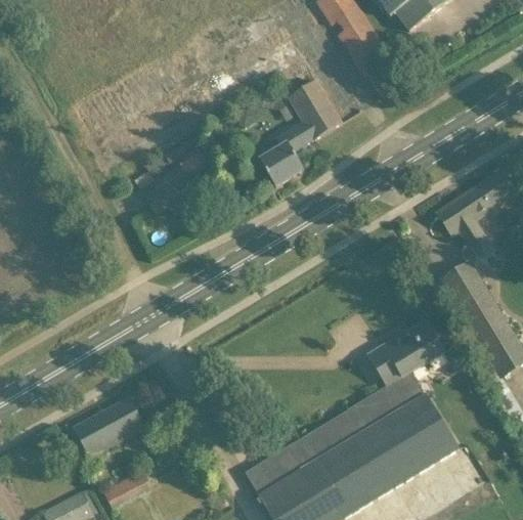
[(342,30),(337,33),(363,75),(368,72),(383,96),(406,82),(397,69),(398,69),(354,0),(315,0),(331,23),(336,20),(342,30)]
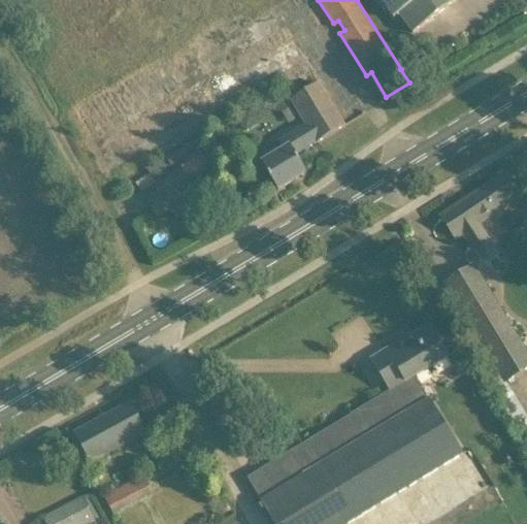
[(381,0),(393,15),(399,11),(413,30),(452,0),(381,0)]
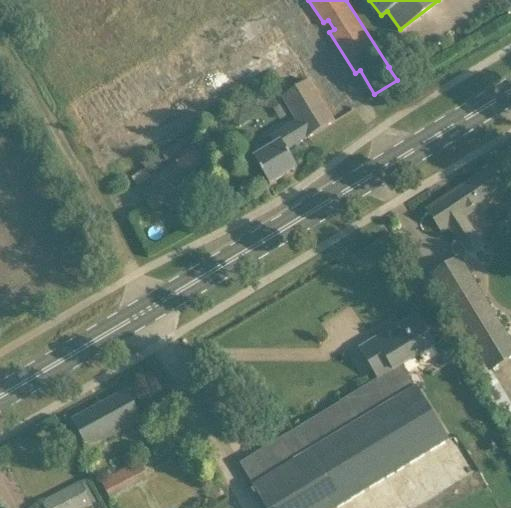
[(334,119),(308,76),(281,93),(296,118),(306,135),(307,136),(334,119)]
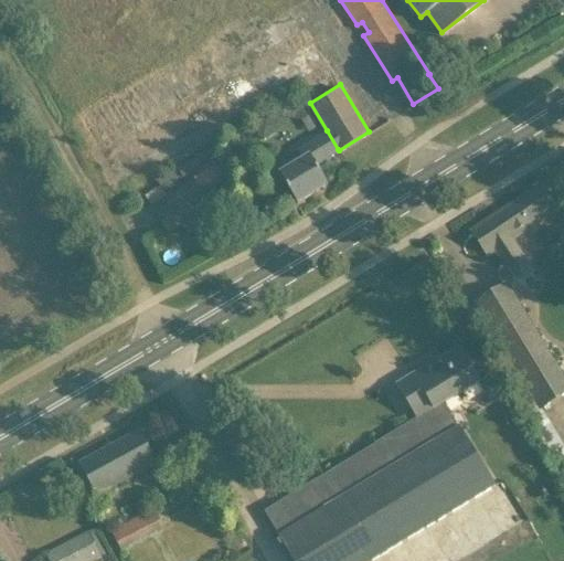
[(316,162),(338,149),(327,130),(297,148),(302,158),(280,172),(297,200),(327,182),(316,162)]
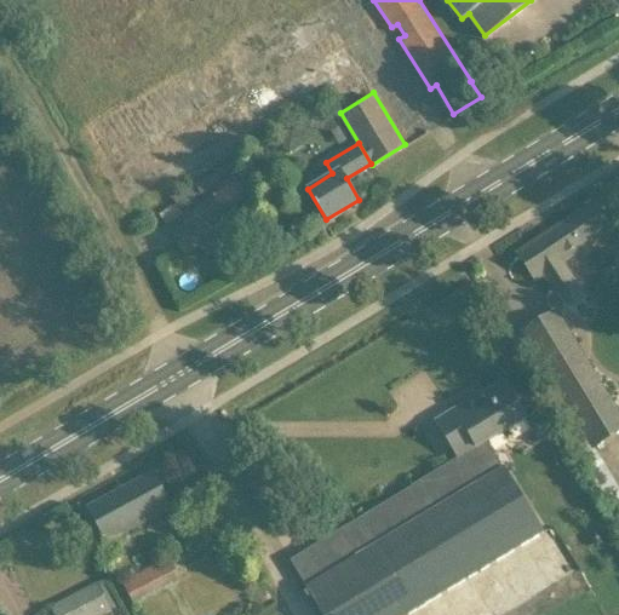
[(219,177),(213,168),(205,174),(210,182),(210,183),(219,177)]
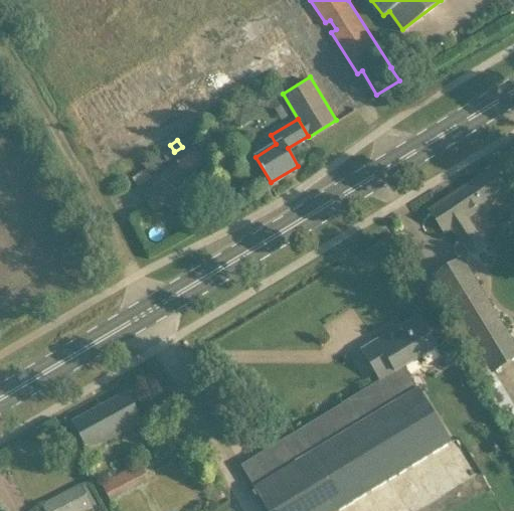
[(176,159),(150,176),(136,185),(148,205),(152,210),(164,202),(170,211),(196,193),(182,170),(188,167),(204,157),(198,146),(197,146),(195,147),(183,155),(176,159)]
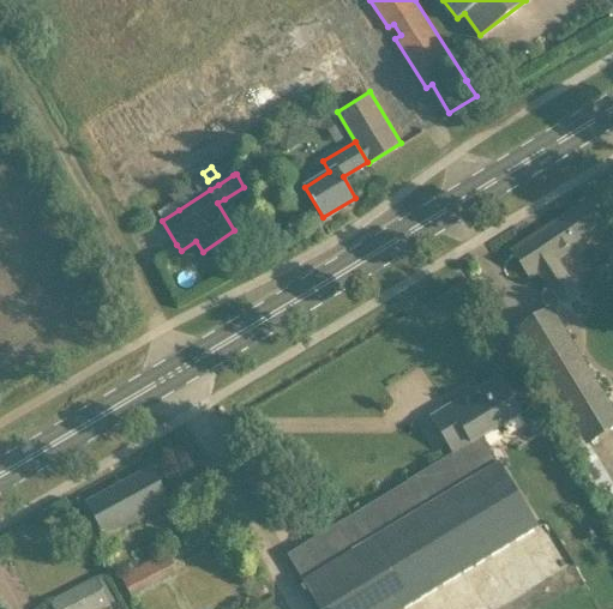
[(187,182),(169,193),(174,199),(178,206),(194,196),(187,182)]
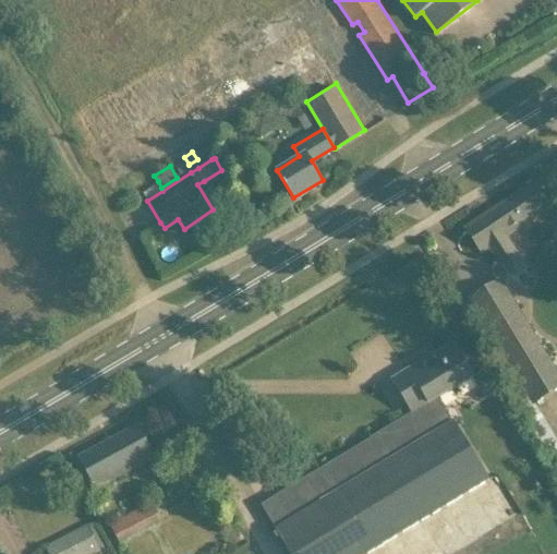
[(522,261),(517,252),(504,233),(549,203),(534,180),(465,226),(481,248),(488,242),(507,271),(509,274),(513,275),(517,275),(520,273),(522,269),(522,265),(522,261)]
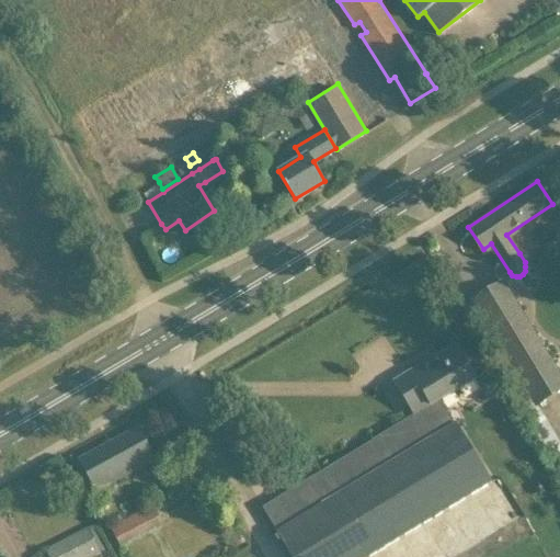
[(503,280),(473,299),(505,347),(543,400),(559,388),(559,365),(532,322),(503,280)]
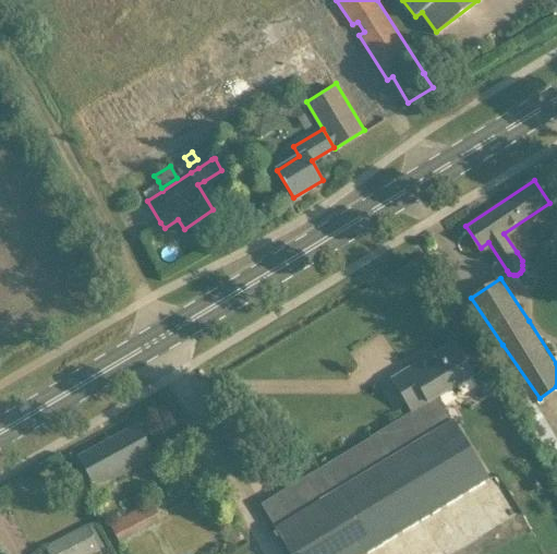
[(261,502),(292,553),(362,553),(488,477),(453,419),(452,419),(438,395),(471,375),(485,397),(499,388),(486,365),(472,373),(452,340),(435,351),(391,377),(408,402),(412,410),(302,477),(261,502)]
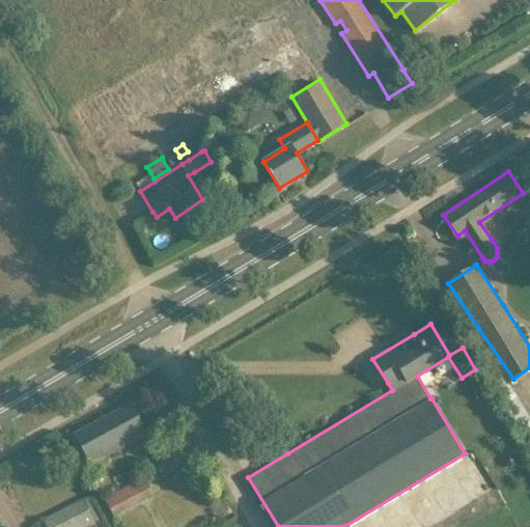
[(147,432),(141,421),(132,404),(75,434),(90,463),(147,432)]
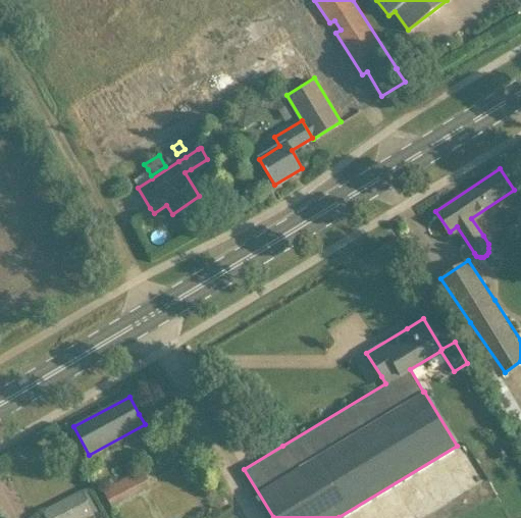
[(141,467),(103,487),(111,505),(150,484),(141,467)]
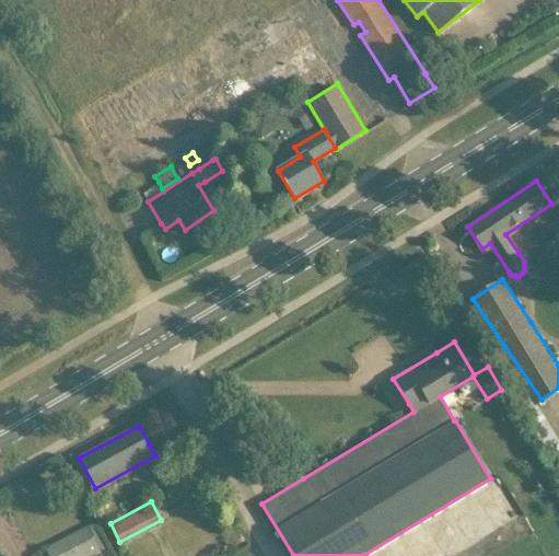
[(86,555),(106,545),(94,522),(39,552),(33,555),(32,555),(86,555)]
